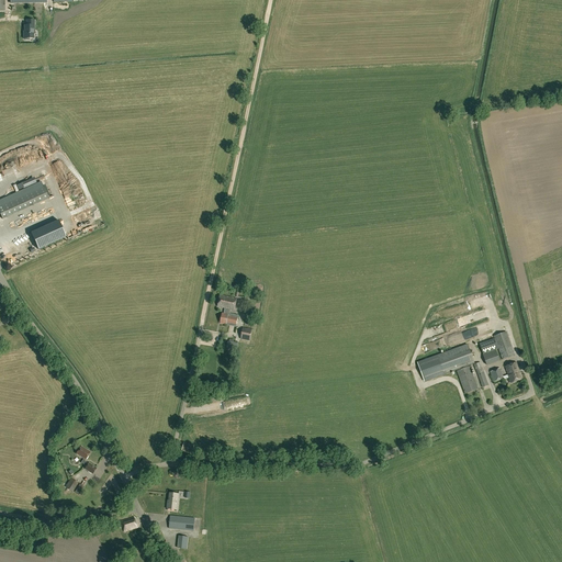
[(0,0),(0,11),(4,11),(4,6),(4,1),(2,1),(2,0),(10,0),(10,3),(47,2),(46,0),(0,0)]
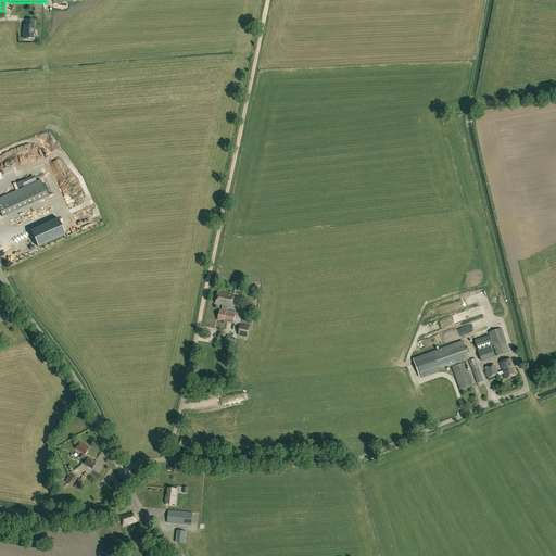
[(34,29),(34,20),(26,20),(26,25),(24,25),(24,34),(23,34),(24,38),(25,38),(25,39),(28,39),(29,39),(29,38),(33,38),(33,29),(34,29)]
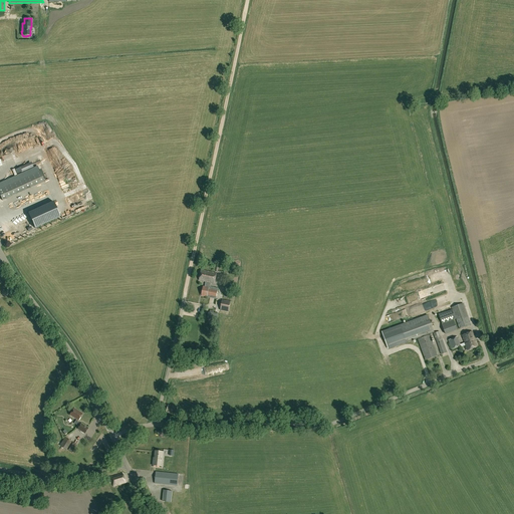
[(25,176),(0,187),(0,196),(2,201),(44,182),(39,170),(31,174),(29,170),(23,173),(25,176)]
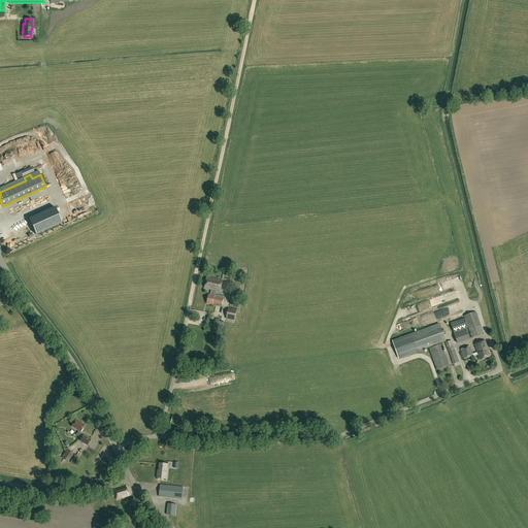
[(55,193),(51,195),(57,204),(61,202),(55,193)]
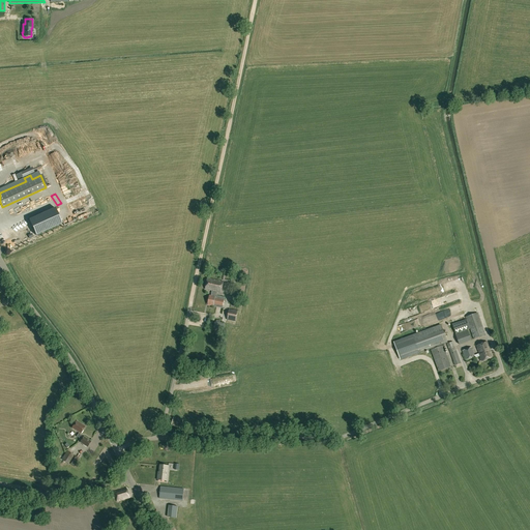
[(35,237),(62,225),(55,209),(28,221),(29,223),(13,230),(20,242),(35,235),(35,237)]
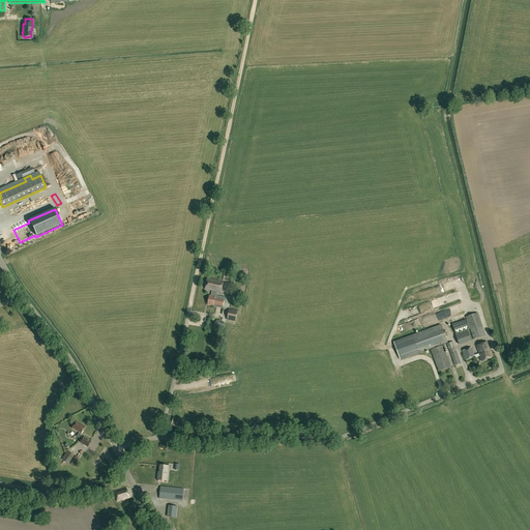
[(209,296),(208,305),(223,308),(225,298),(216,296),(217,292),(222,293),(224,282),(207,278),(205,290),(212,291),(211,296),(209,296)]
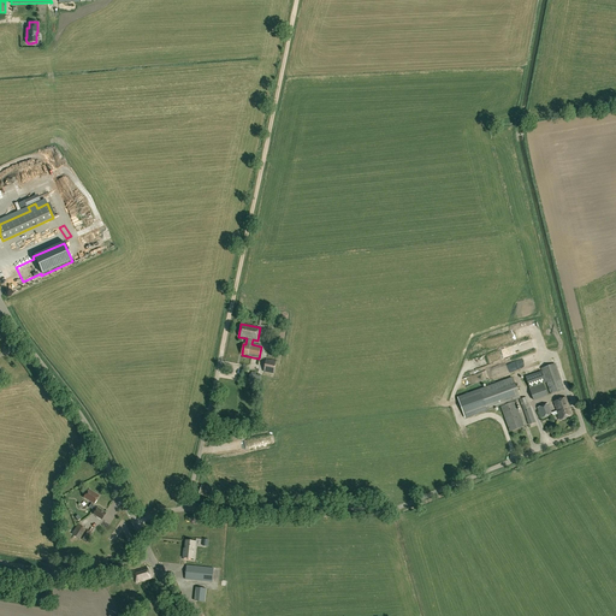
[(504,360),(511,355),(508,349),(501,354),(504,360)]
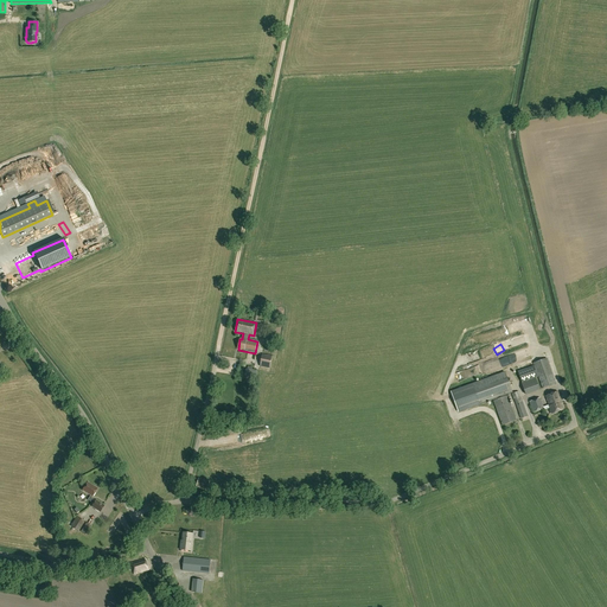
[(260,366),(270,368),(273,357),(262,355),(260,366)]
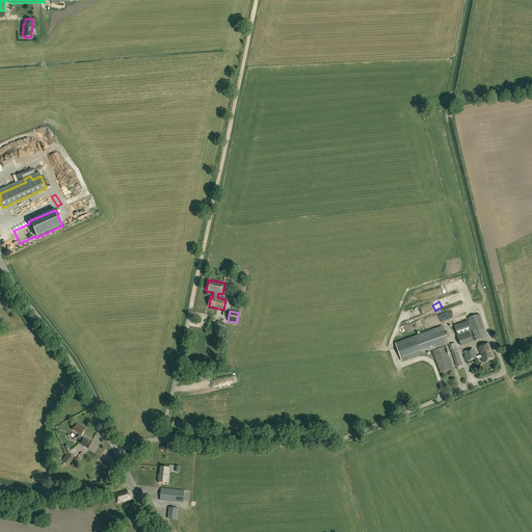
[(479,315),(468,318),(469,321),(472,330),(476,341),(486,337),(479,315)]
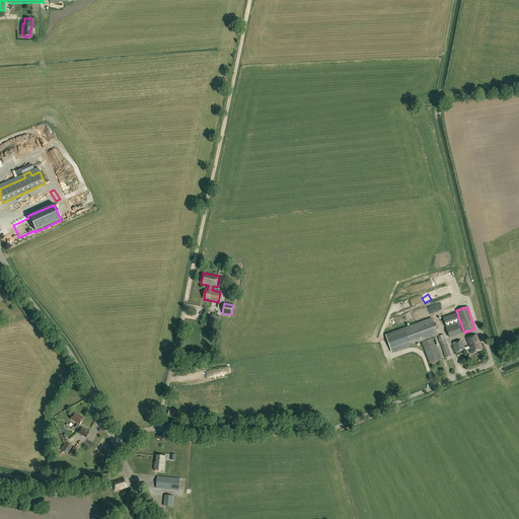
[(457,323),(460,322),(457,313),(443,318),(446,327),(457,323)]
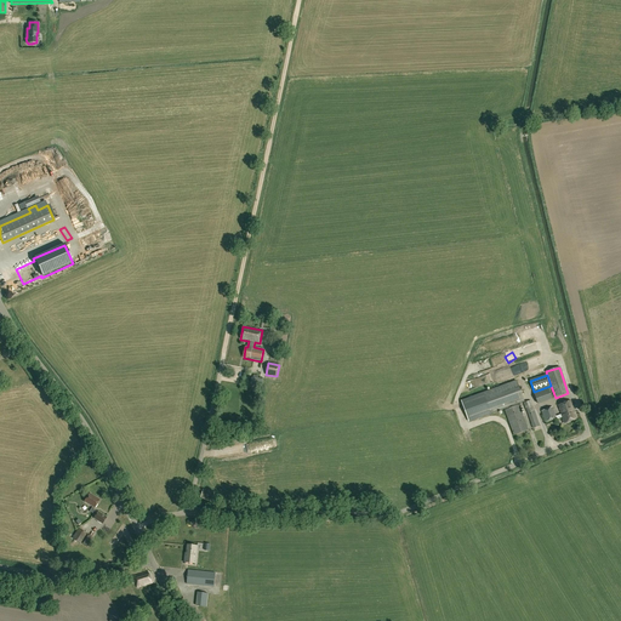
[(524,402),(517,381),(461,402),(468,422),(524,402)]
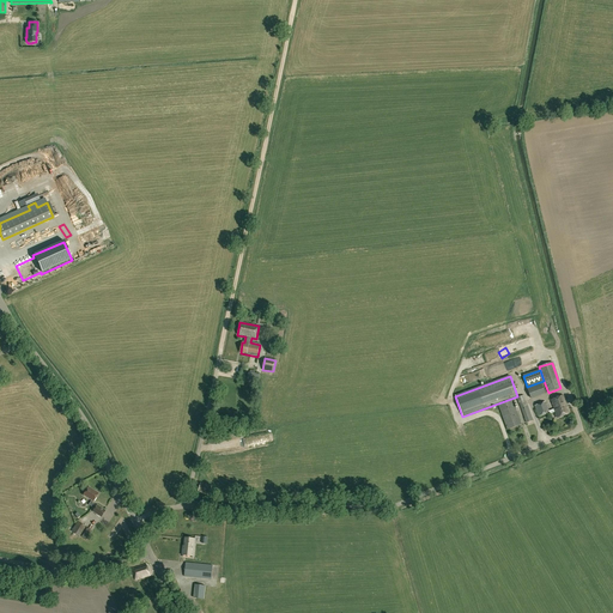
[(545,394),(540,382),(527,387),(530,399),(545,394)]
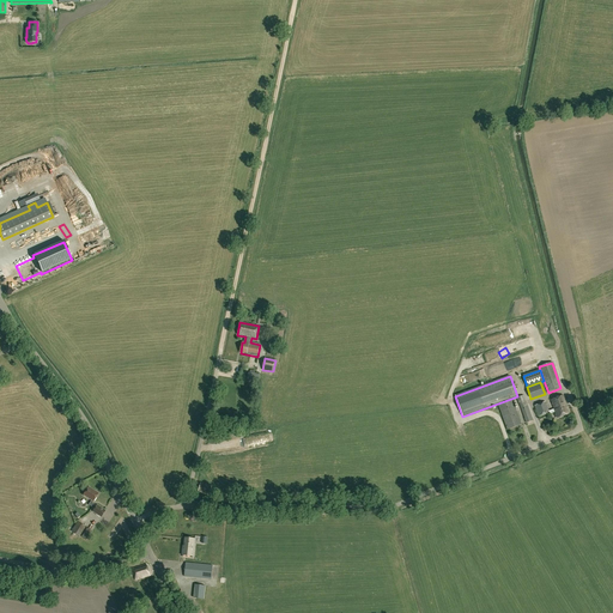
[(523,395),(517,398),(526,423),(533,420),(523,395)]
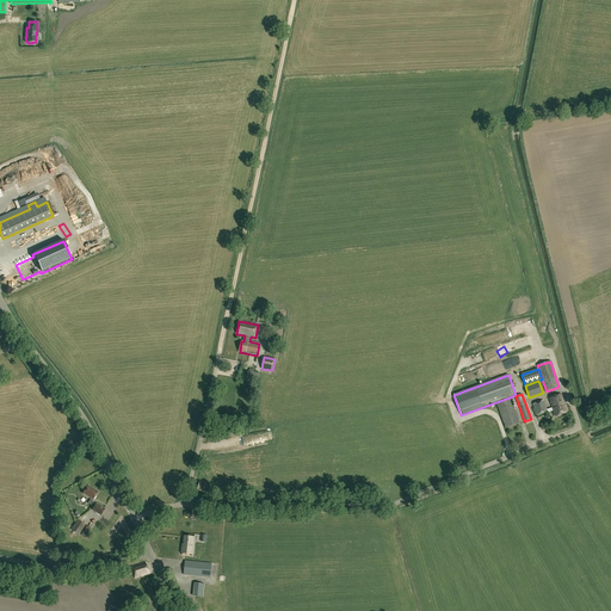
[(554,413),(553,414),(554,417),(555,417),(568,413),(566,406),(561,395),(549,399),(553,408),(547,409),(543,401),(534,405),(537,415),(548,412),(548,413),(553,411),(554,413)]
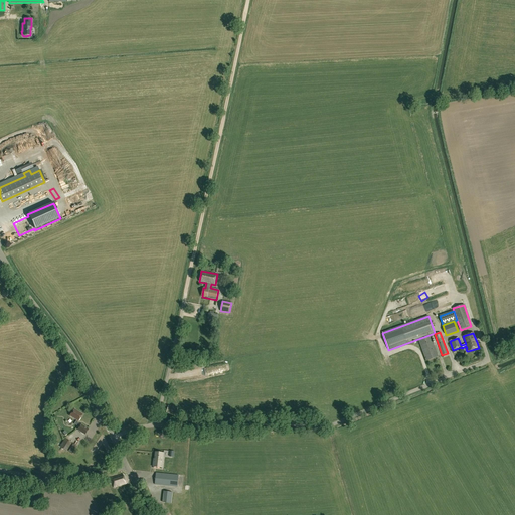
[(431,336),(418,340),(426,361),(439,357),(431,336)]
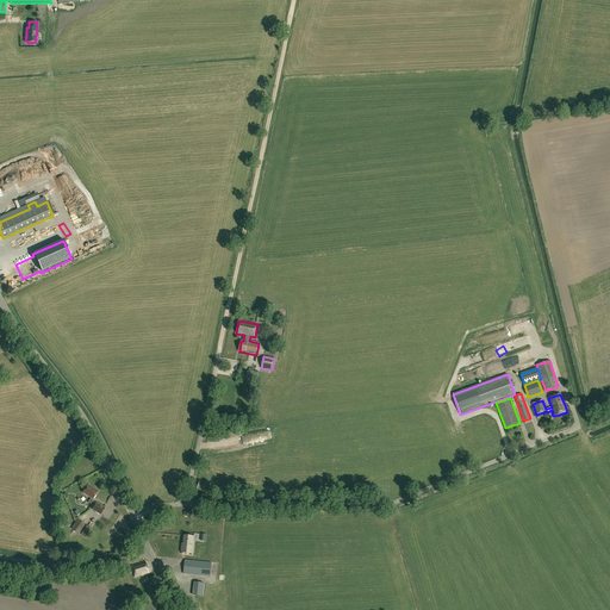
[(211,484),(199,480),(197,489),(210,492),(211,484)]
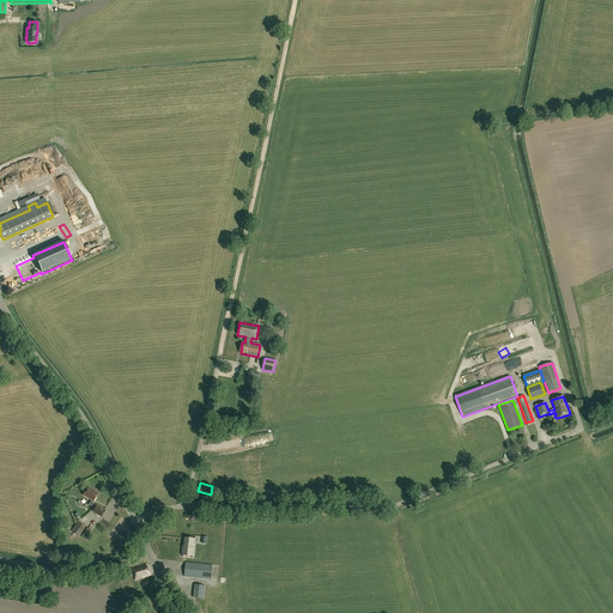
[(98,493),(89,487),(83,496),(91,501),(89,505),(95,509),(92,511),(101,517),(105,510),(97,505),(96,505),(92,503),(98,493)]
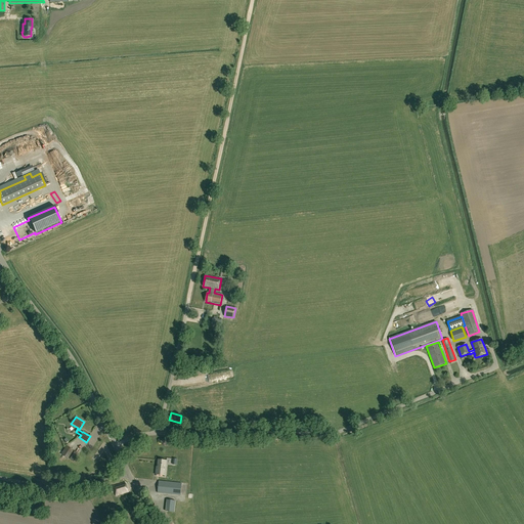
[(68,459),(73,450),(67,446),(61,454),(68,459)]
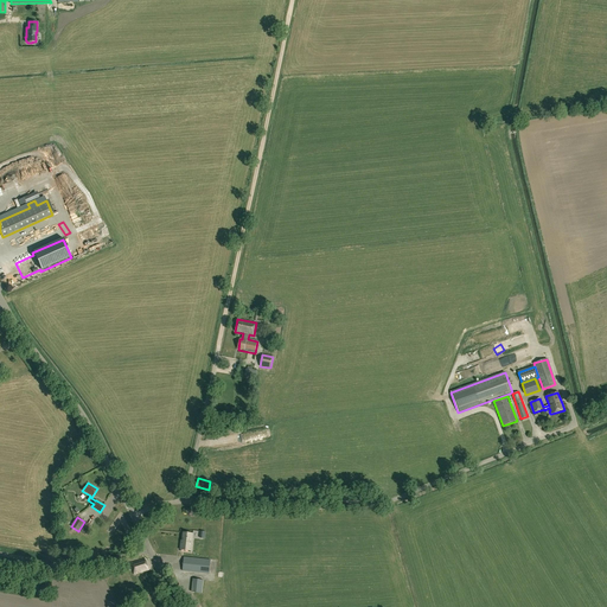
[(87,536),(91,526),(87,523),(81,532),(87,536)]
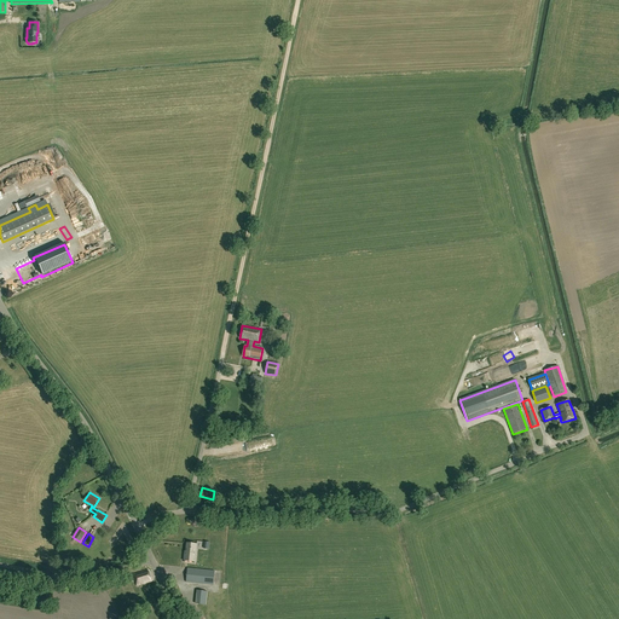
[(186,543),(185,555),(184,555),(184,561),(195,562),(196,544),(186,543)]
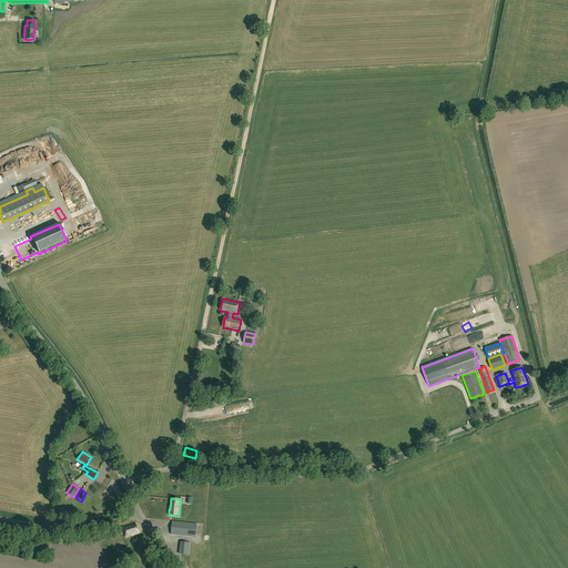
[(195,537),(196,525),(172,521),(171,535),(195,537)]
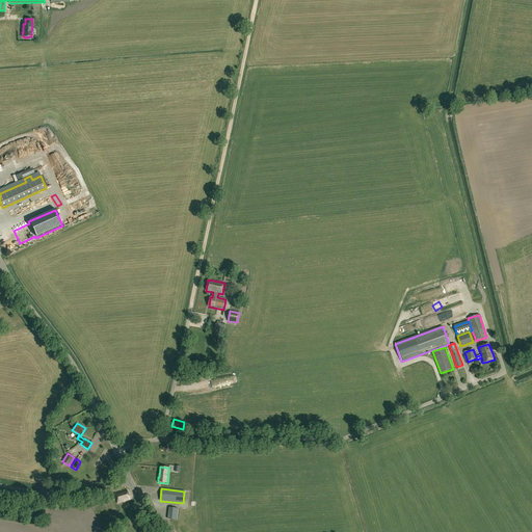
[(117,504),(131,500),(128,489),(114,494),(117,504)]
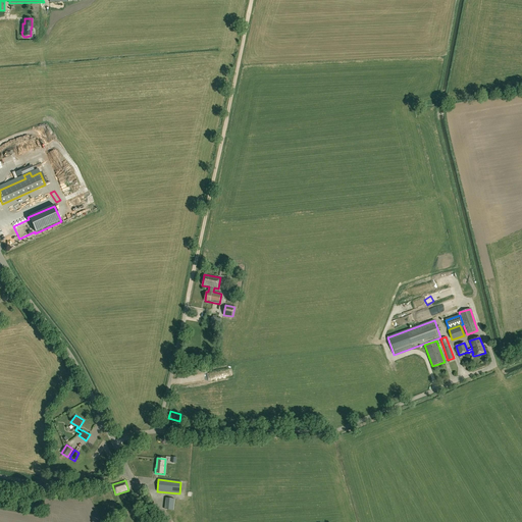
[(166,498),(165,501),(164,509),(173,510),(174,502),(175,499),(166,498)]
